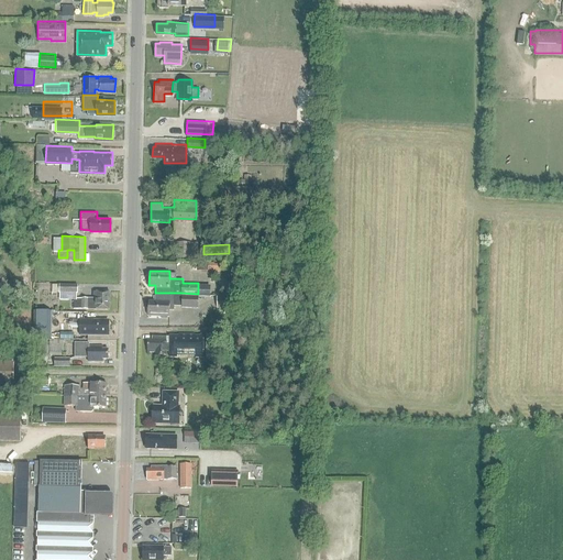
[(198,283),(198,294),(209,294),(209,283),(198,283)]
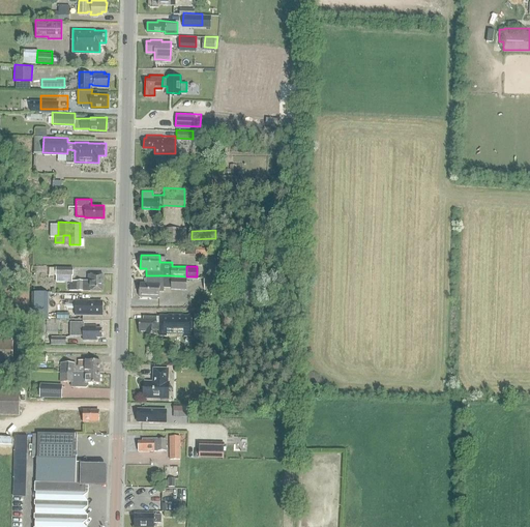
[(87,289),(102,289),(102,272),(87,272),(87,279),(76,279),(69,279),(69,289),(76,289),(83,289),(87,289)]
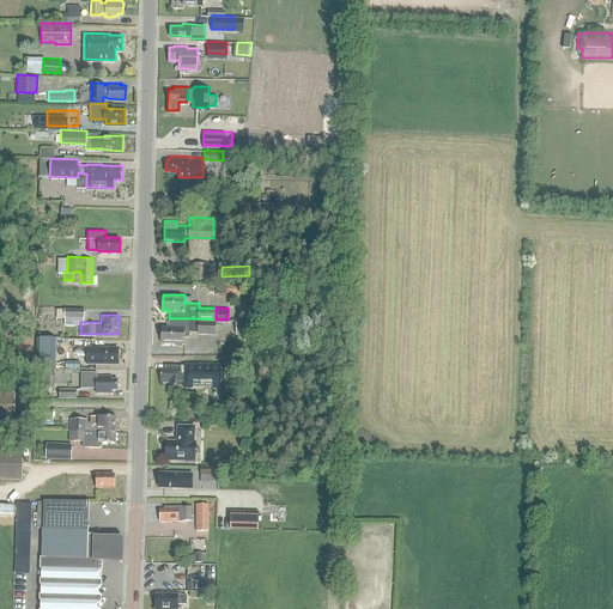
[(189,318),(169,318),(169,326),(162,326),(162,341),(183,342),(183,335),(188,335),(189,318)]
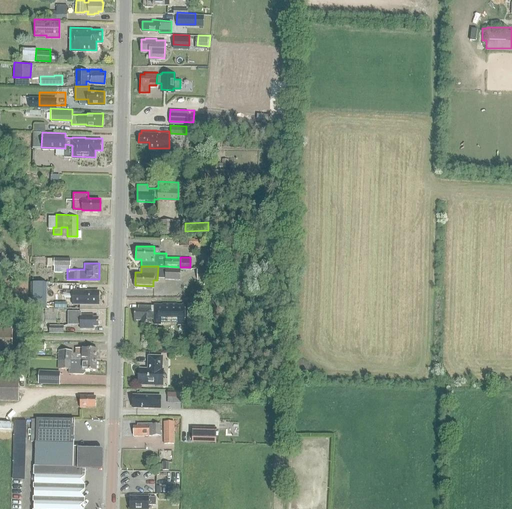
[(179,278),(180,267),(165,266),(165,277),(179,278)]
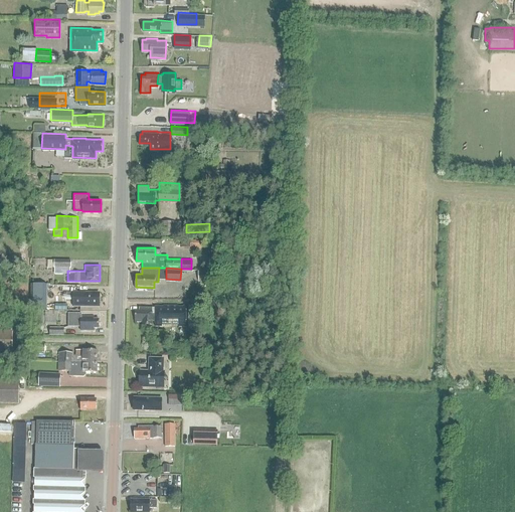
[(197,269),(198,280),(210,279),(210,269),(197,269)]
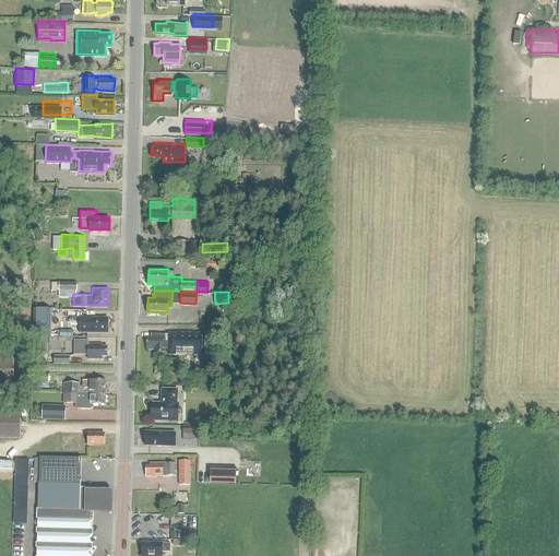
[(50,333),(50,307),(33,307),(33,333),(50,333)]
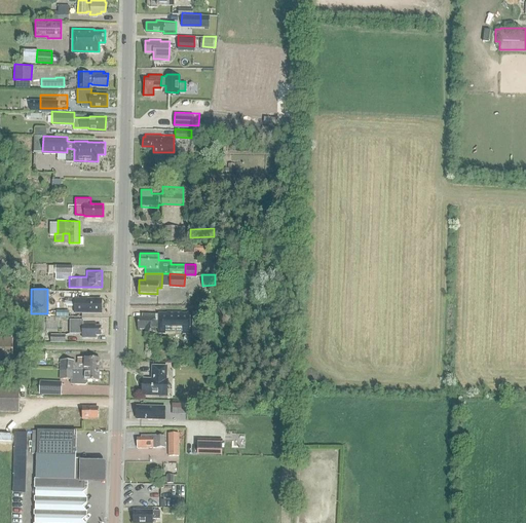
[(75,310),(101,310),(101,297),(81,297),(81,290),(65,290),(65,297),(75,297),(75,310)]
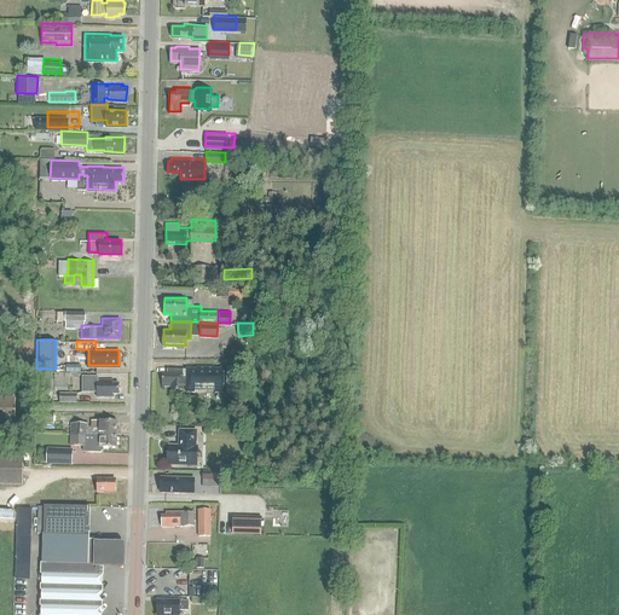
[(171,387),(183,387),(183,383),(185,383),(185,389),(194,389),(194,387),(214,387),(214,389),(223,389),(224,365),(219,365),(219,366),(214,366),(214,365),(196,365),(196,367),(186,367),(186,373),(183,373),(183,367),(167,367),(167,371),(162,371),(162,384),(171,384),(171,387)]
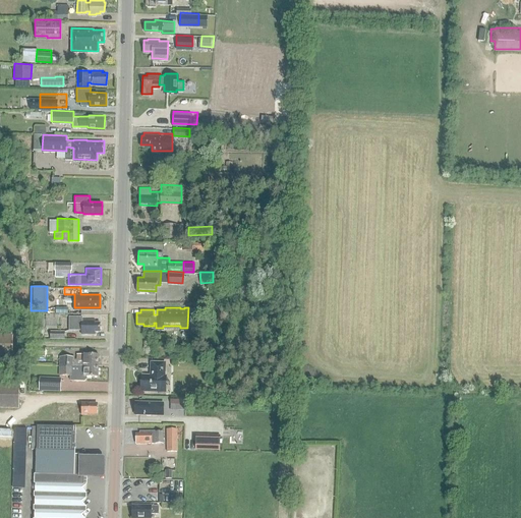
[(43,324),(43,311),(30,311),(29,332),(40,332),(41,324),(43,324)]
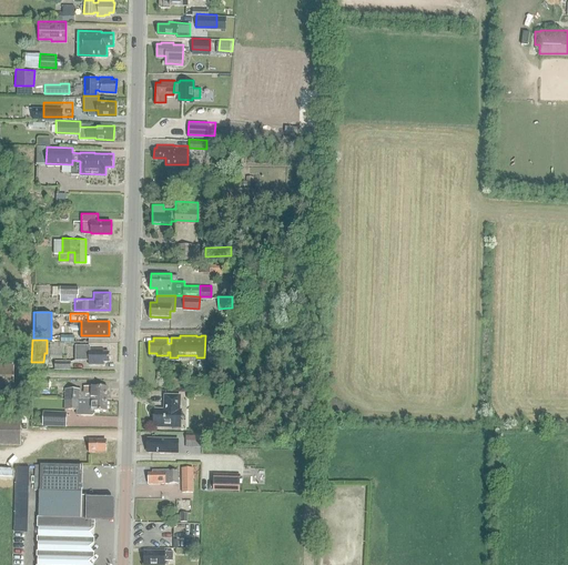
[(90,343),(75,343),(75,357),(82,357),(89,357),(89,362),(103,362),(103,360),(109,360),(109,350),(103,350),(103,347),(90,346),(90,343)]
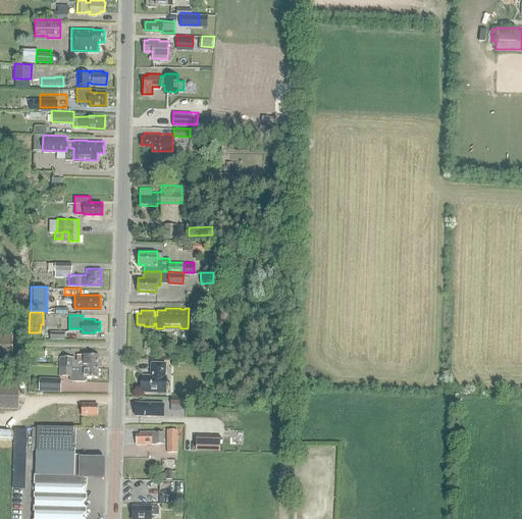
[(50,338),(64,338),(64,329),(50,329),(50,338)]
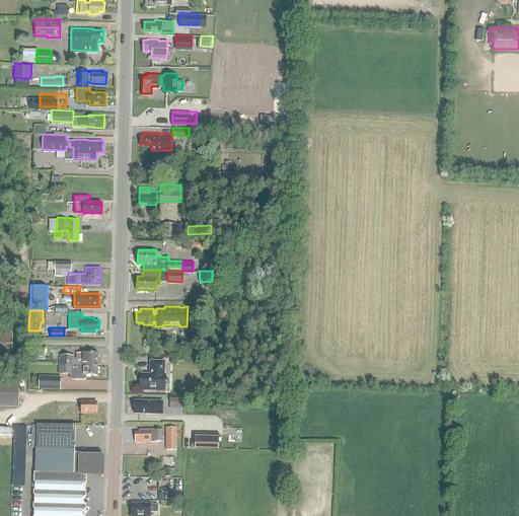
[(33,346),(33,353),(34,353),(34,359),(45,359),(45,346),(33,346)]
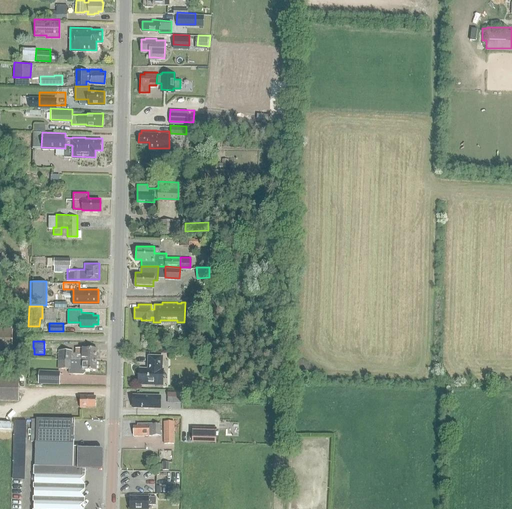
[(88,358),(89,356),(96,356),(97,347),(84,346),(83,345),(80,345),(80,346),(75,346),(75,351),(72,351),(72,349),(58,348),(58,359),(72,359),(72,358),(88,358)]
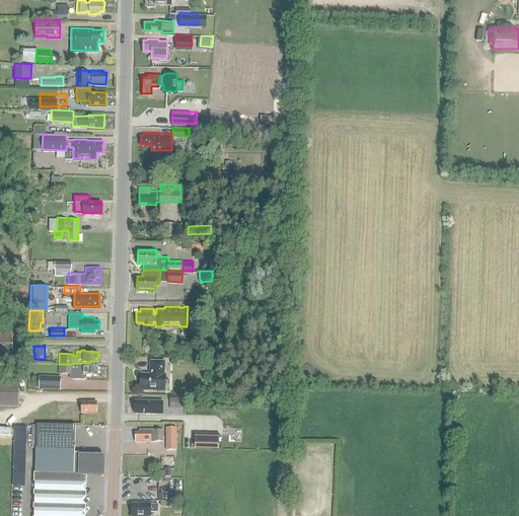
[(140,387),(164,388),(165,373),(163,373),(163,360),(150,359),(150,372),(141,372),(140,387)]
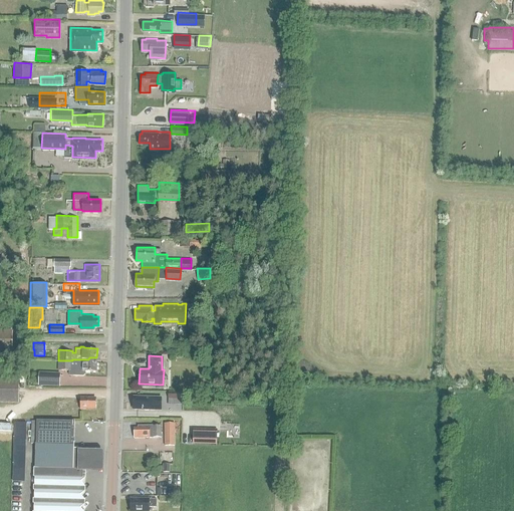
[(72,360),(58,360),(58,368),(69,368),(69,373),(83,373),(84,372),(84,369),(96,369),(96,357),(89,357),(88,359),(72,359),(72,360)]
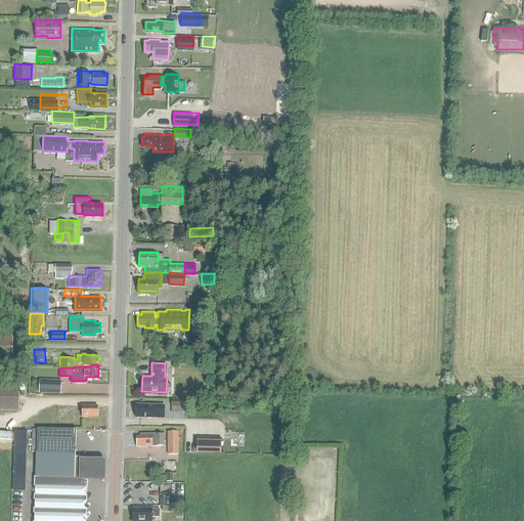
[(40,378),(40,391),(60,391),(60,379),(40,378)]
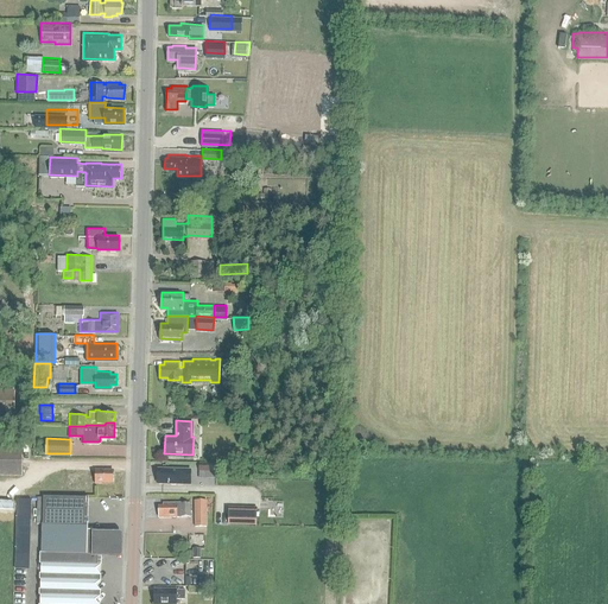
[(0,445),(0,472),(21,474),(21,445),(0,445)]
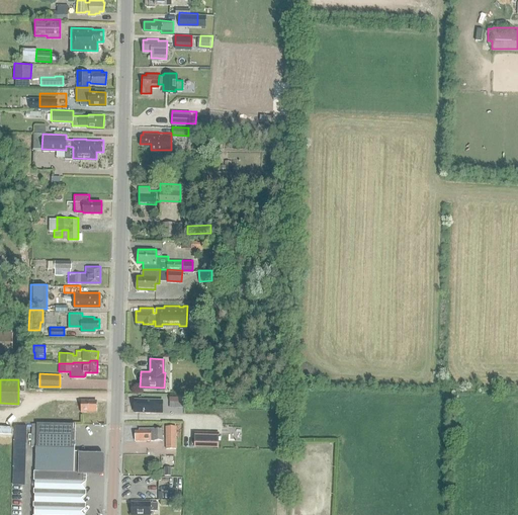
[(184,406),(184,393),(170,392),(170,399),(174,399),(174,405),(184,406)]
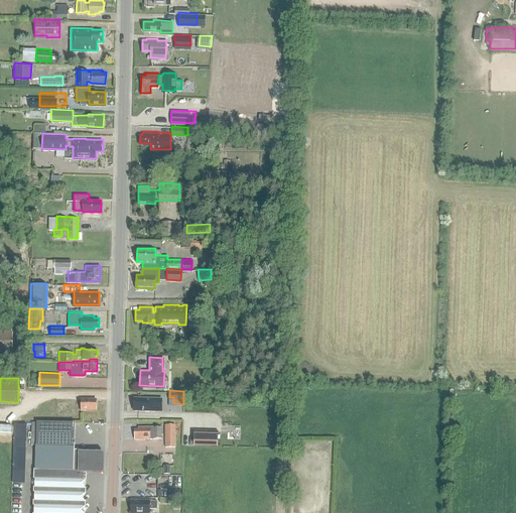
[(145,409),(148,410),(149,409),(161,409),(161,397),(134,396),(134,400),(132,400),(132,408),(133,408),(144,409),(145,409)]
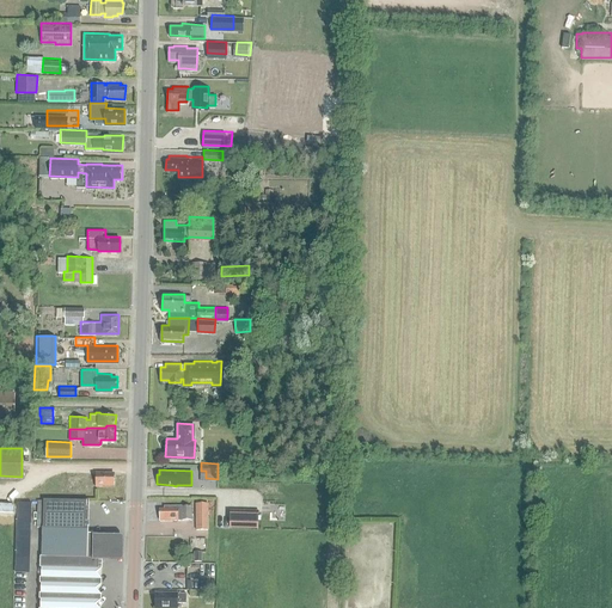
[(114,484),(114,472),(105,472),(105,471),(96,471),(87,471),(87,478),(83,478),(83,471),(63,471),(63,490),(74,490),(74,484),(96,484),(102,484),(102,483),(114,484)]
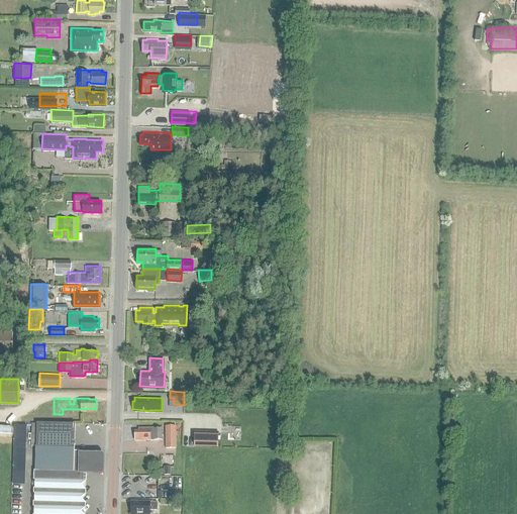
[(33,513),(79,513),(80,474),(81,452),(73,452),(74,422),(36,421),(35,437),(35,444),(33,513)]
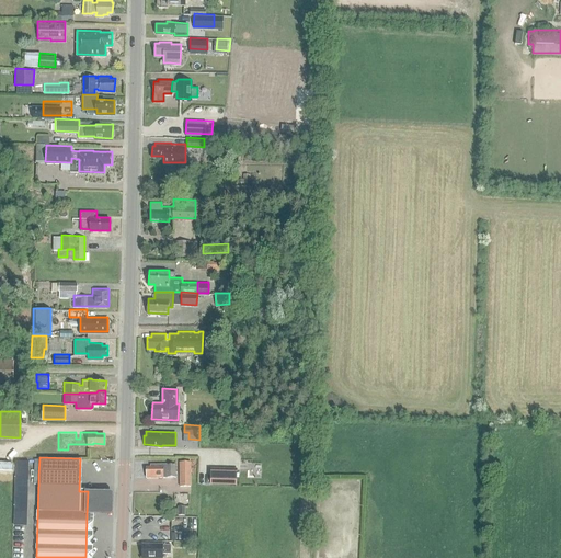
[(30,510),(30,458),(18,458),(16,509),(30,510)]
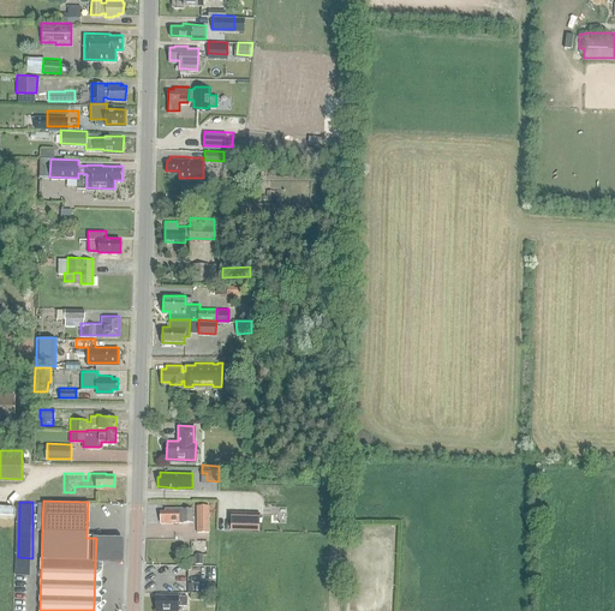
[(208,503),(196,503),(196,529),(208,529),(208,503)]
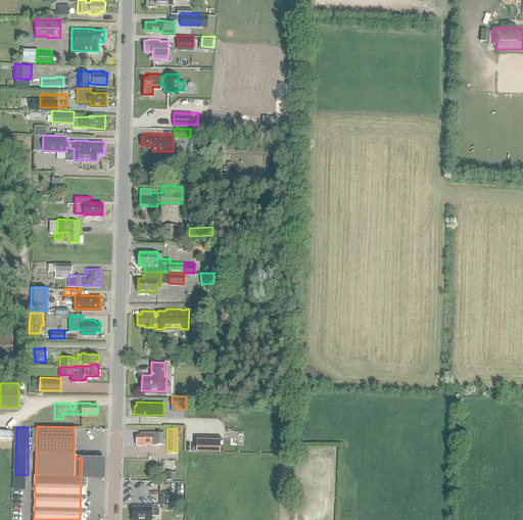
[(163,442),(163,430),(155,430),(140,430),(140,433),(136,433),(136,443),(163,442)]
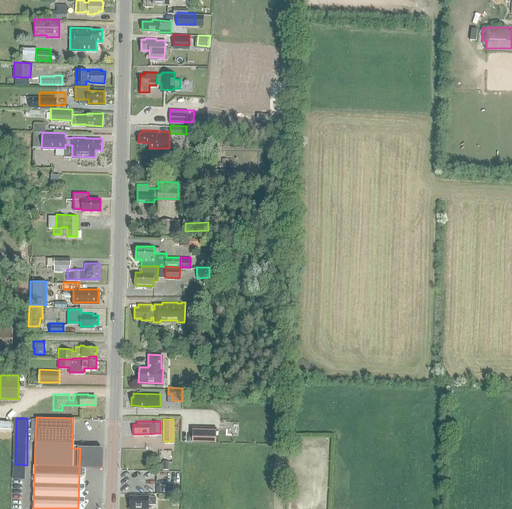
[(192,425),(192,439),(216,440),(216,426),(192,425)]
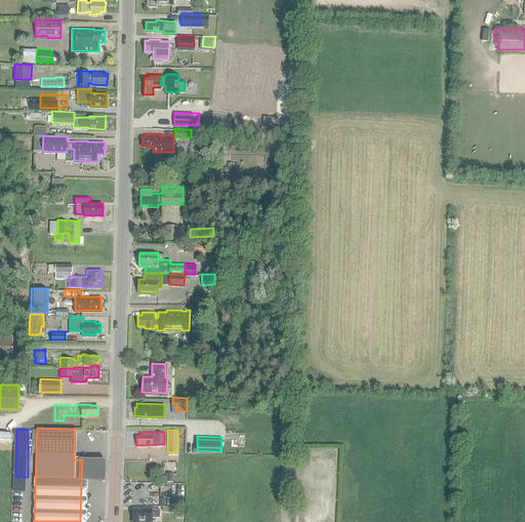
[(105,460),(82,459),(81,481),(105,482),(105,460)]
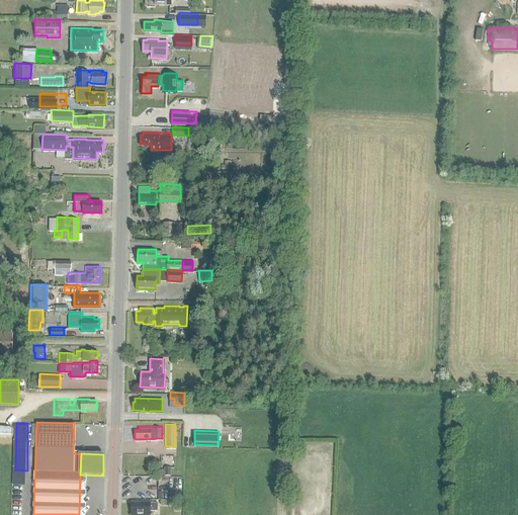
[(157,501),(132,501),(132,513),(150,514),(150,509),(157,509),(157,501)]
